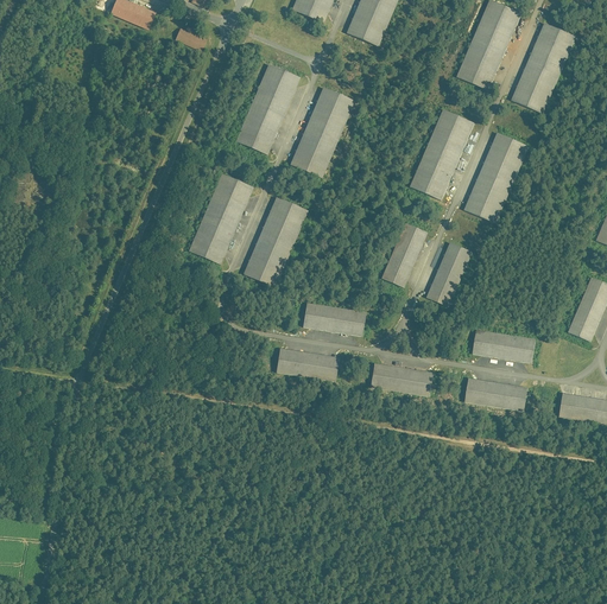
[(112,0),(107,12),(146,27),(152,11),(122,0),(112,0)]
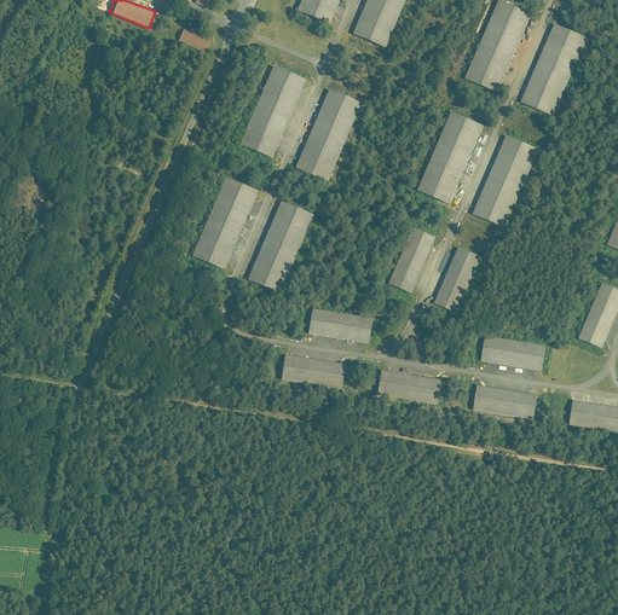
[(296,0),(293,10),(328,24),(338,0),(296,0)]
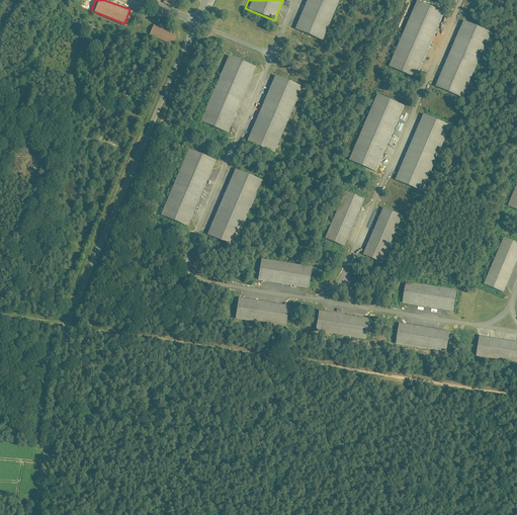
[(304,0),(291,29),(322,41),(339,0),(304,0)]
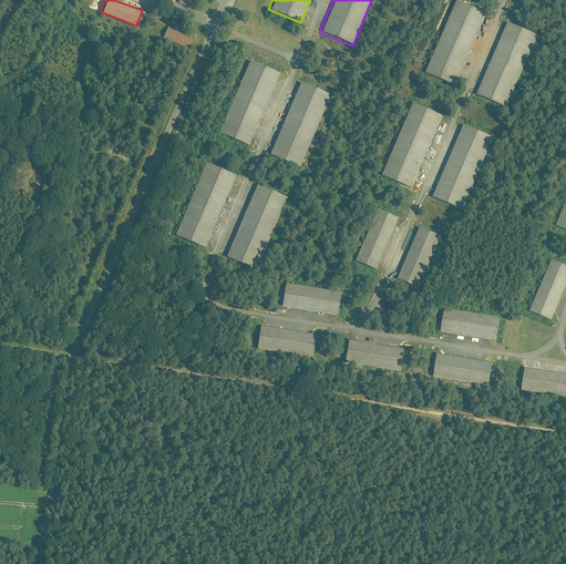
[(423,73),(456,86),(485,13),(452,0),(423,73)]
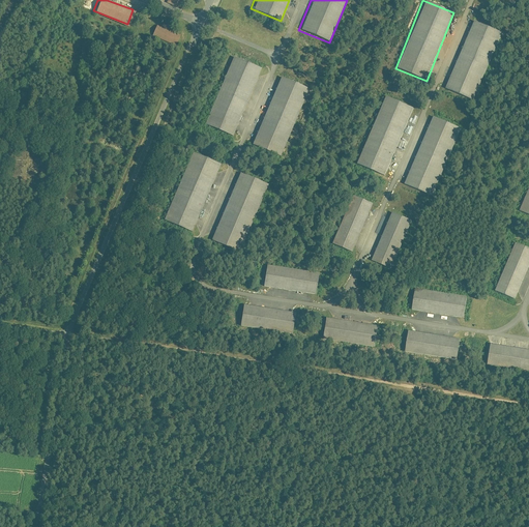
[(443,90),(473,103),(502,32),(473,20),(443,90)]
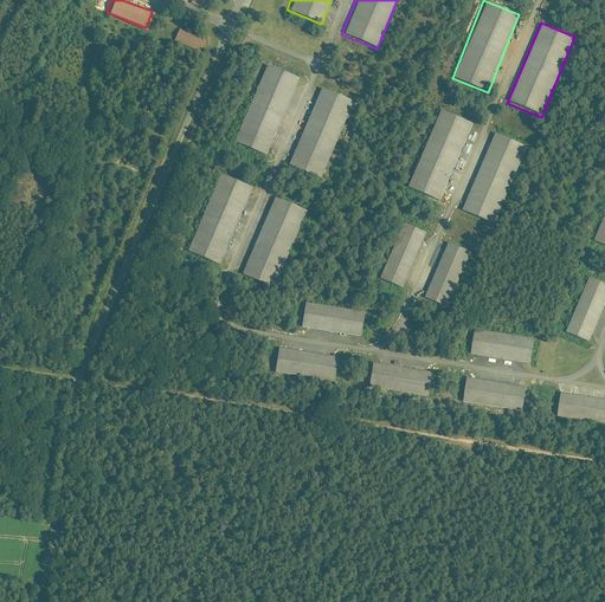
[(179,24),(172,39),(192,47),(198,32),(179,24)]
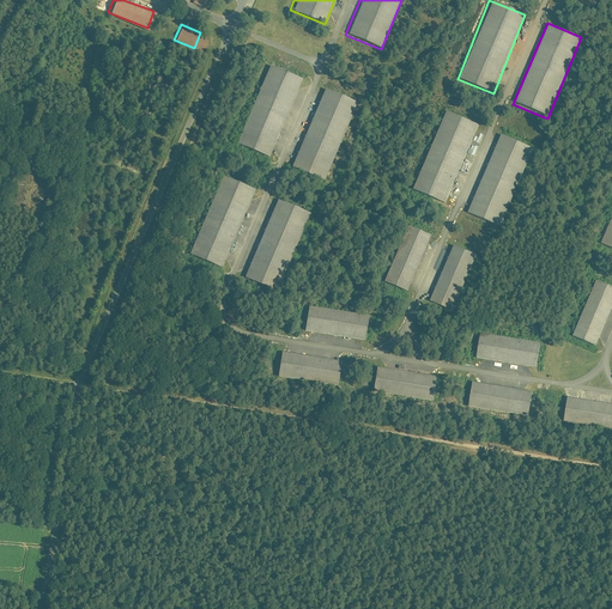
[(235,142),(270,157),(303,77),(268,62),(235,142)]
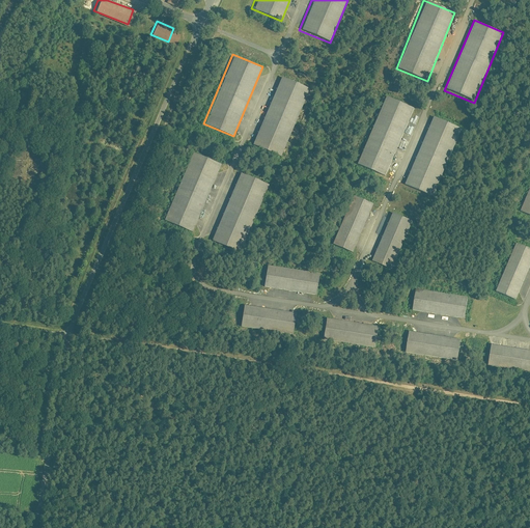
[(251,144),(281,157),(311,88),(281,75),(251,144)]
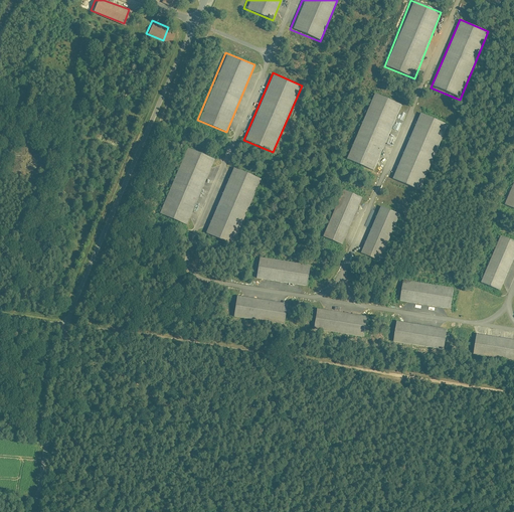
[(345,157),(373,169),(401,105),(373,93),(345,157)]
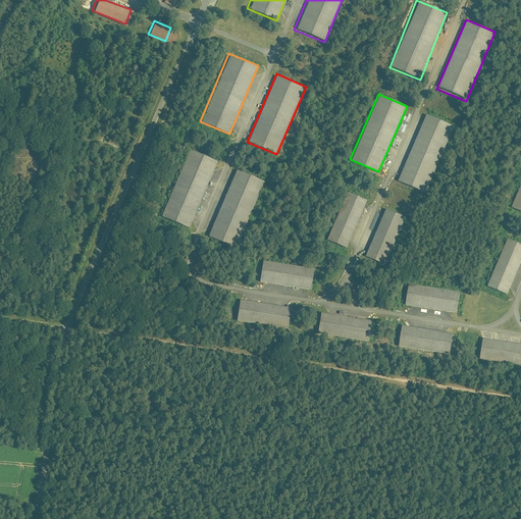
[(398,183),(425,194),(454,125),(426,114),(398,183)]
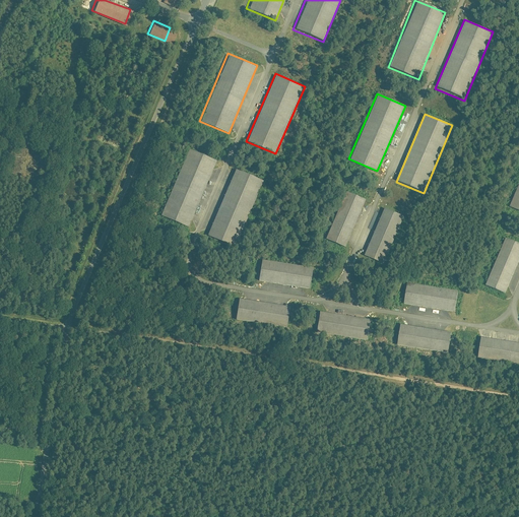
[(157,216),(187,229),(217,158),(187,146),(157,216)]
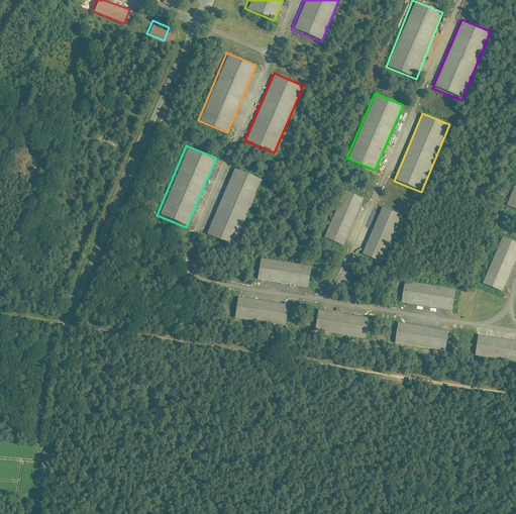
[(262,181),(232,168),(204,232),(233,245),(262,181)]
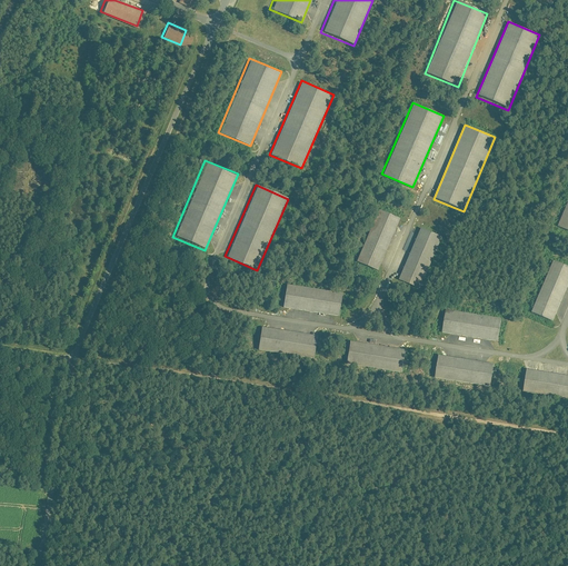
[(567,231),(567,198),(556,227),(567,231)]
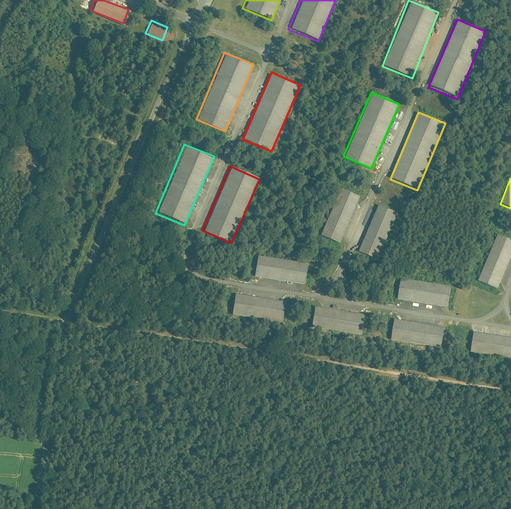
[(320,237),(339,245),(360,196),(341,188),(320,237)]
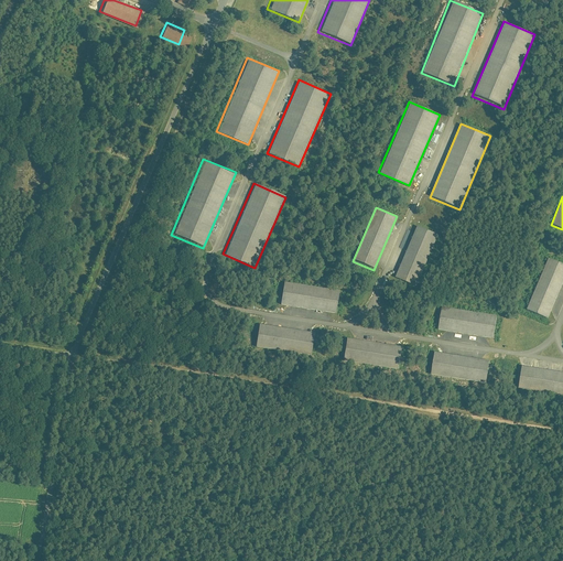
[(394,277),(418,287),(441,234),(417,223),(394,277)]
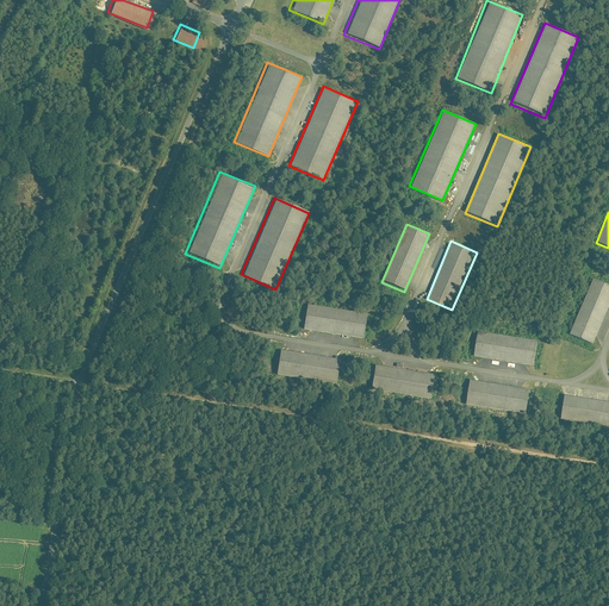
[(566,331),(592,342),(608,303),(608,285),(590,277),(566,331)]
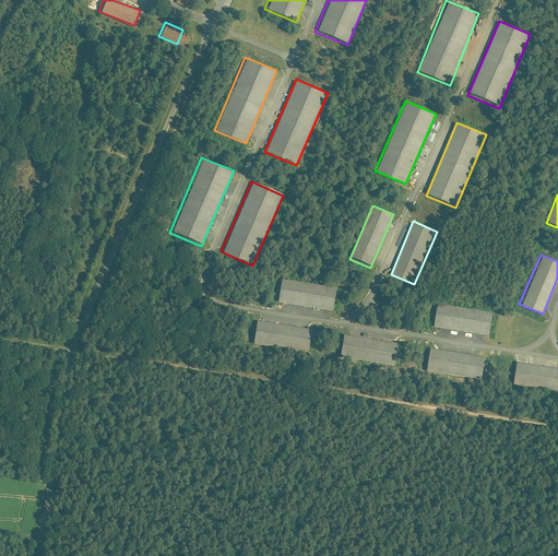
[(280,278),(276,300),(333,309),(336,286),(280,278)]
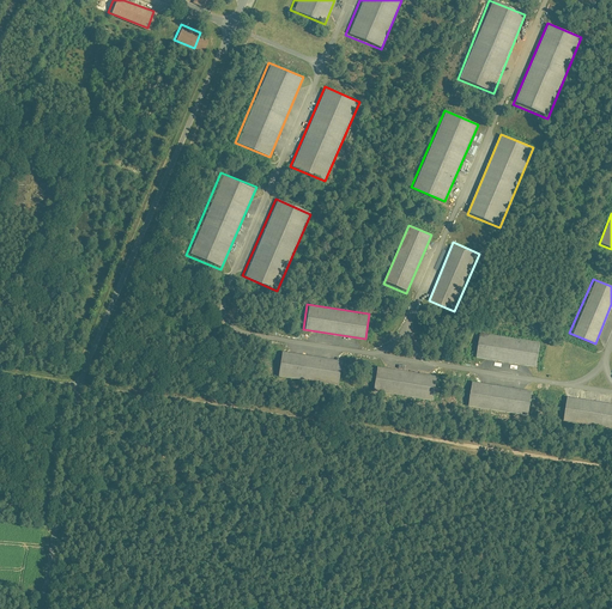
[(478,333),(474,357),(535,365),(539,341),(478,333)]
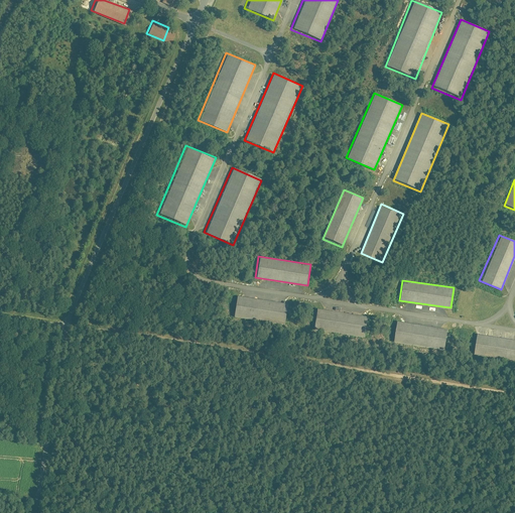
[(288,302),(238,295),(235,315),(284,324),(288,302)]
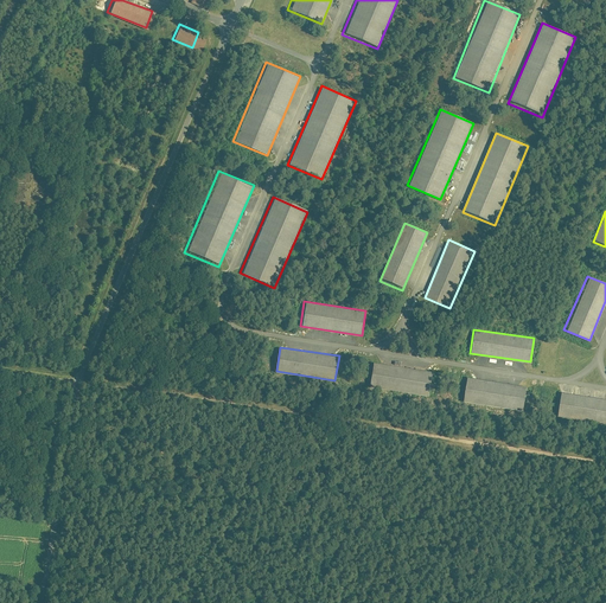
[(433,369),(375,360),(371,386),(429,395),(433,369)]
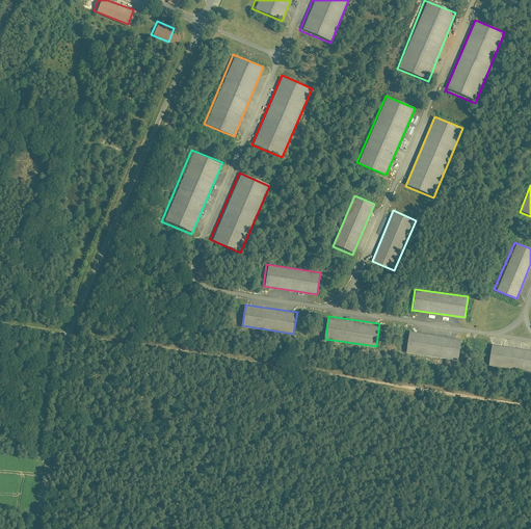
[(459,337),(410,329),(407,352),(457,359),(459,337)]
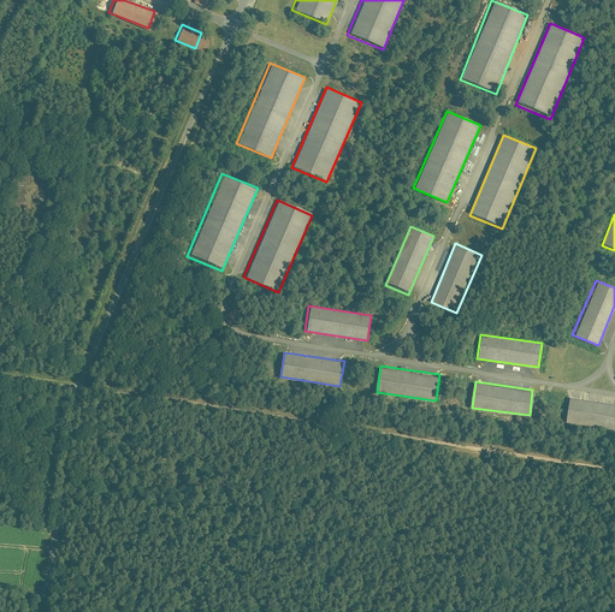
[(614,404),(571,398),(567,421),(614,428),(614,404)]
